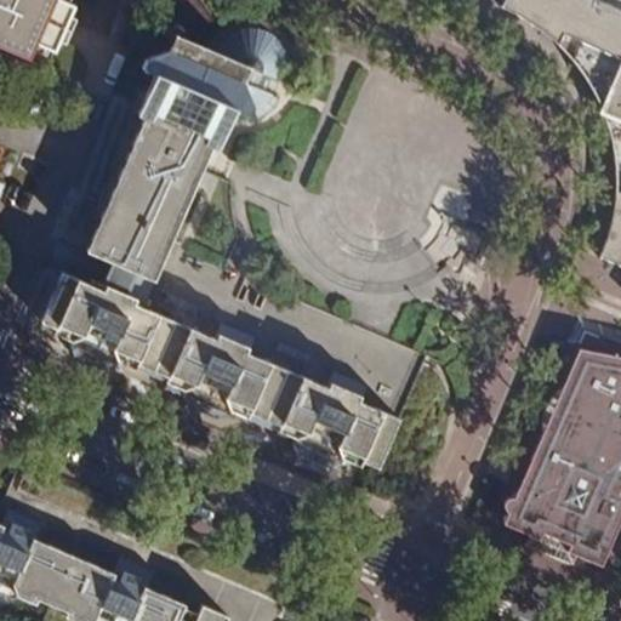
[(0,0),(0,60),(41,78),(74,0),(0,0)]
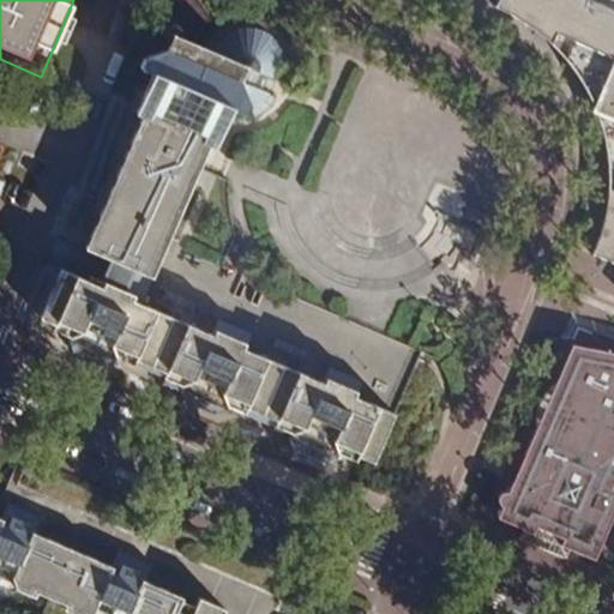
[(606,186),(602,205),(600,223),(595,240),(591,251),(590,256),(613,265),(613,0),(495,0),(494,6),(509,12),(519,20),(530,26),(545,38),(557,52),(567,64),(575,76),(585,94),(594,113),(601,136),(605,162),(606,186)]
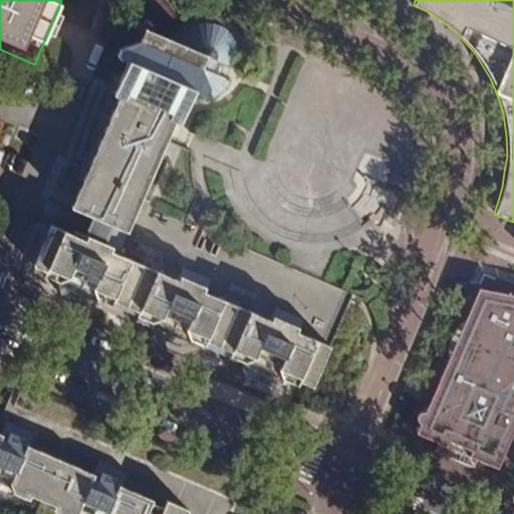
[(426,10),(414,5),(430,17),(453,39),(464,52),(472,65),(486,92),(491,105),(496,125),(498,141),(500,167),(497,194),(491,213),(494,214),(495,210),(498,201),(502,187),(504,172),(507,156),(506,136),(503,113),(497,94),(490,78),(481,63),(475,53),(466,43),(456,32),(444,22),(435,17),(426,10)]
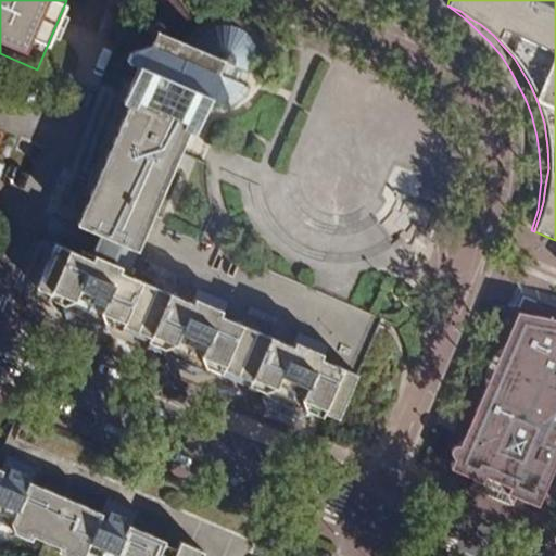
[(235,20),(226,17),(223,17),(209,21),(202,24),(194,32),(186,42),(165,34),(164,28),(162,24),(160,24),(152,24),(149,27),(143,24),(135,28),(133,34),(106,33),(102,42),(115,48),(99,84),(106,88),(86,136),(77,133),(51,190),(60,194),(54,207),(78,217),(67,243),(32,227),(12,273),(25,278),(22,285),(37,291),(35,297),(46,301),(45,305),(59,313),(61,307),(104,326),(102,331),(117,338),(119,332),(150,345),(148,351),(161,356),(162,352),(206,370),(204,376),(218,381),(220,377),(248,389),(245,393),(260,400),(262,395),(305,414),(303,419),(319,426),(321,421),(335,427),(341,412),(343,414),(356,416),(367,414),(375,412),(381,406),(388,400),(392,393),(399,380),(403,365),(402,350),(391,332),(393,326),(299,282),(300,279),(255,260),(254,263),(161,224),(163,219),(152,215),(159,202),(166,206),(176,184),(167,179),(188,131),(194,134),(206,106),(217,109),(223,109),(236,104),(241,100),(245,95),(254,74),(262,76),(264,73),(266,65),(266,58),(264,48),(261,40),(254,32),(245,25),(235,20)]
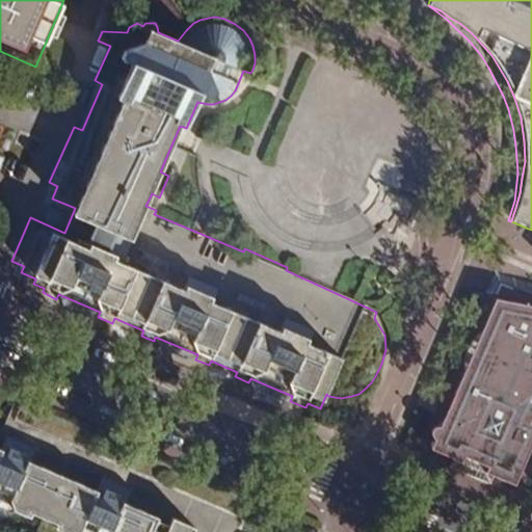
[(418,195),(379,188),(374,212),(413,219),(418,195)]
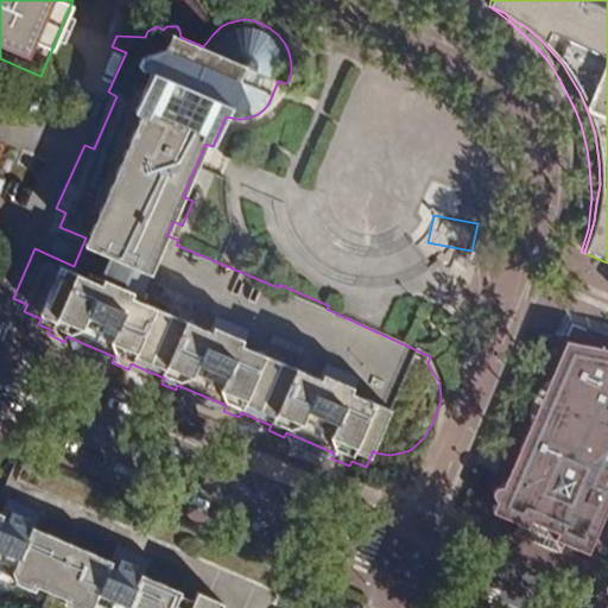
[(114,356),(67,336),(64,342),(63,344),(68,356),(99,369),(111,365),(112,362),(114,356)]
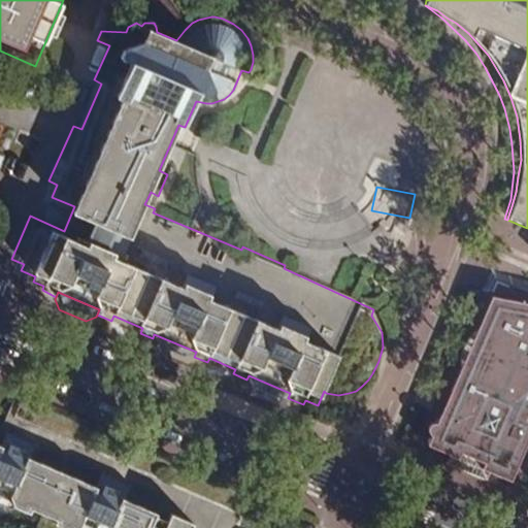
[(527,305),(489,297),(473,330),(475,329),(480,326),(484,323),(488,320),(490,319),(527,335),(527,305)]
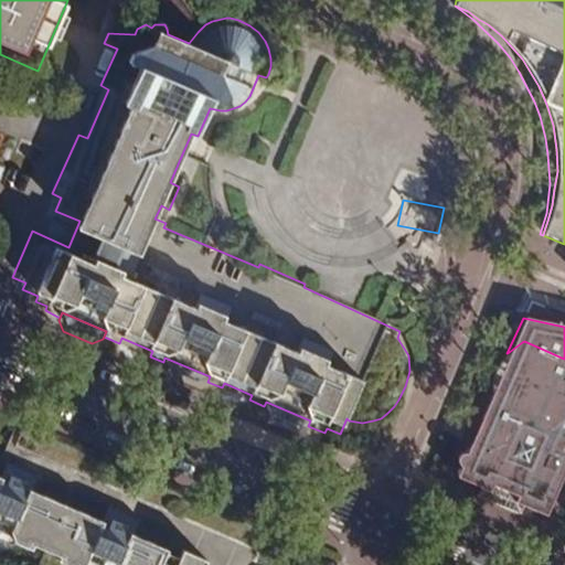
[(564,359),(524,341),(522,342),(518,345),(513,349),(509,352),(507,353),(502,359),(497,368),(492,382),(491,394),(484,411),(489,413),(482,428),(494,433),(490,445),(478,439),(471,455),(464,454),(459,457),(458,464),(459,468),(455,479),(479,489),(475,498),(518,515),(521,507),(545,515),(564,467),(564,359)]
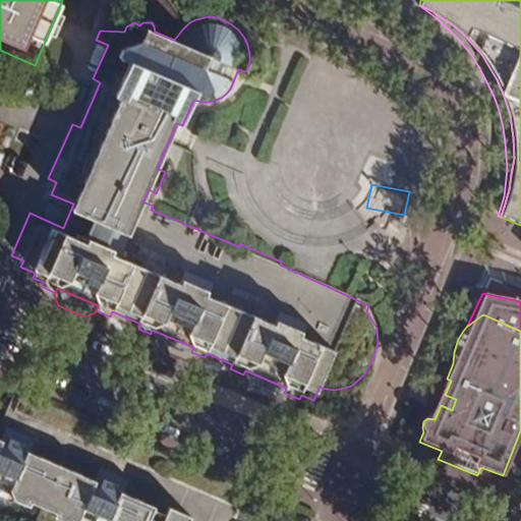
[(193,347),(152,330),(151,334),(149,337),(153,347),(179,358),(190,355),(191,352),(193,347)]
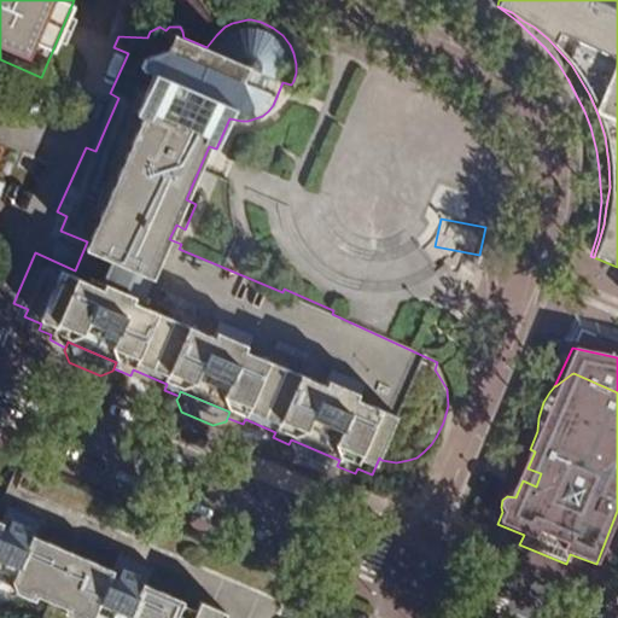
[(339,460),(291,439),(289,444),(287,449),(292,460),(324,473),(336,468),(337,466),(339,460)]
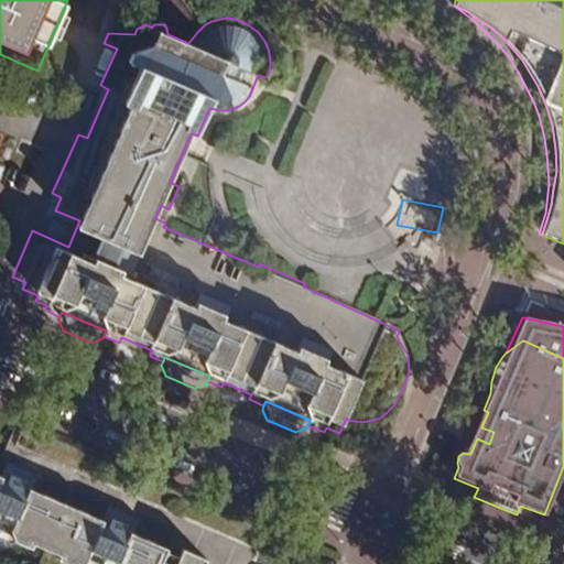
[(28,461),(0,448),(0,476),(18,485),(28,461)]
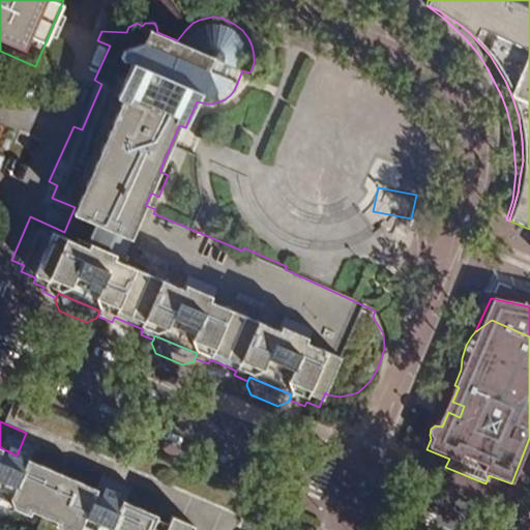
[(0,447),(0,500),(5,503),(3,507),(18,513),(20,509),(48,521),(46,526),(54,529),(59,529),(61,527),(67,529),(183,529),(187,524),(164,513),(162,519),(114,498),(87,486),(17,455),(0,447)]
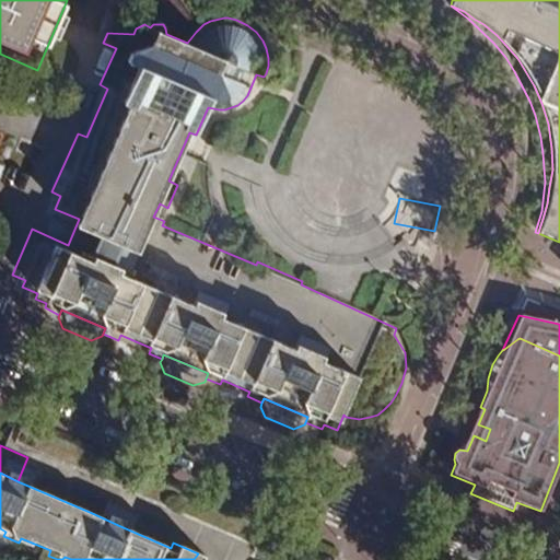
[(130,502),(101,490),(92,513),(120,526),(130,502)]
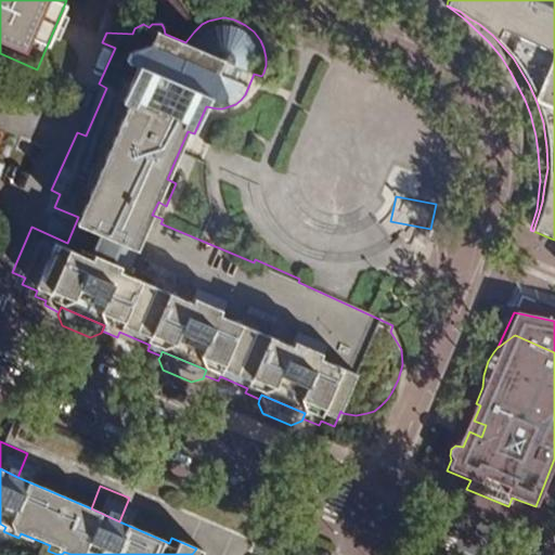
All buildings are outlined.
